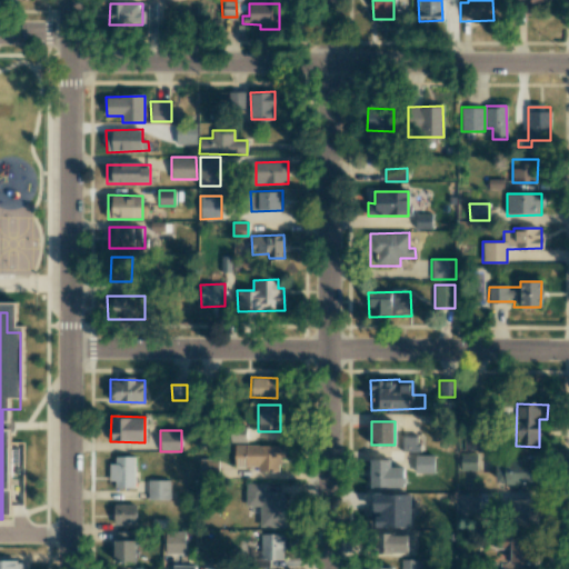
[(463,450),(482,451),(483,433),(463,433),(463,450)]
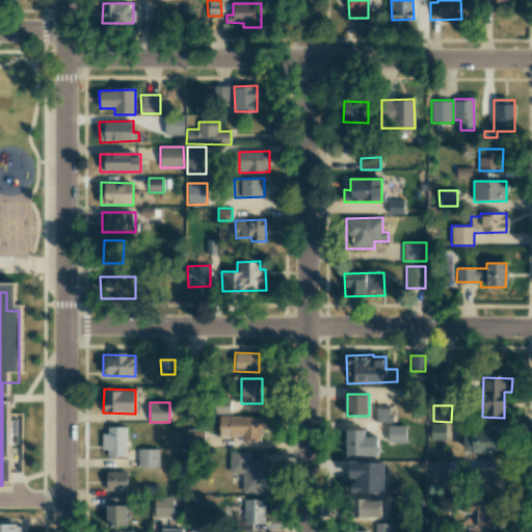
[(374,422),(391,422),(391,406),(375,406),(374,422)]
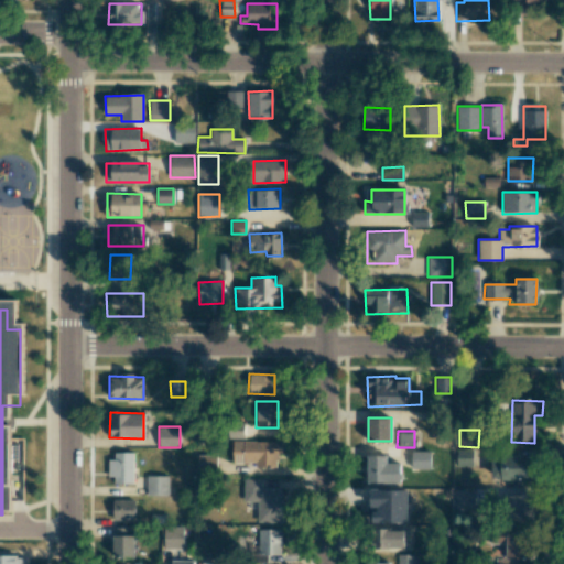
[(281,442),(232,441),(232,462),(256,463),(256,467),(277,467),(277,455),(281,455),(281,442)]
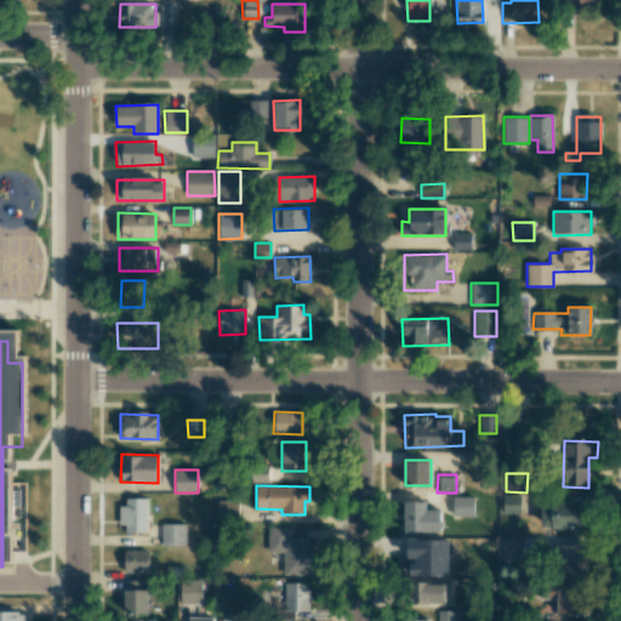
[(519,513),(519,495),(502,495),(502,514),(519,513)]
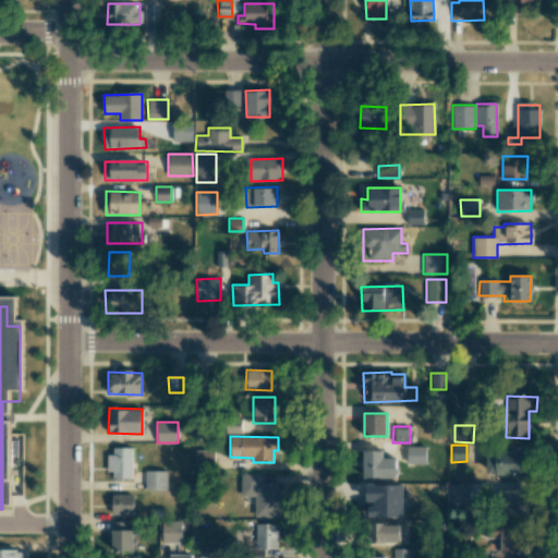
[(426,447),(408,447),(407,463),(425,464),(426,447)]
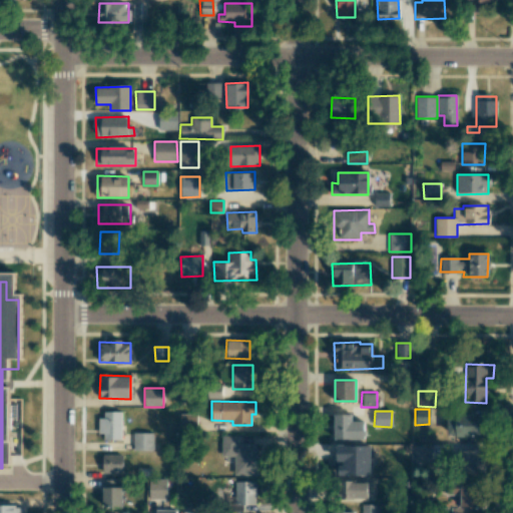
[(121,412),(101,412),(100,440),(121,440),(121,412)]
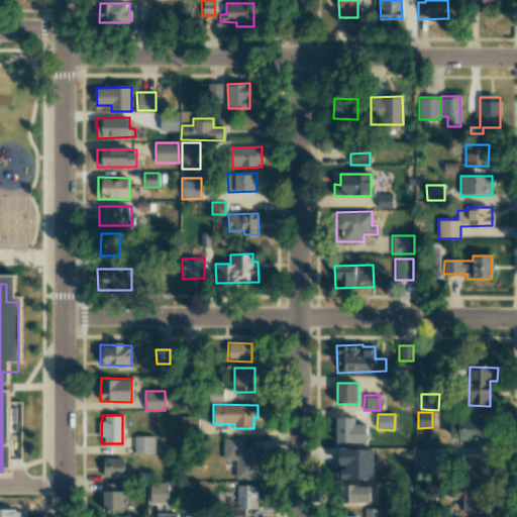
[(199,433),(198,417),(181,417),(181,433),(199,433)]
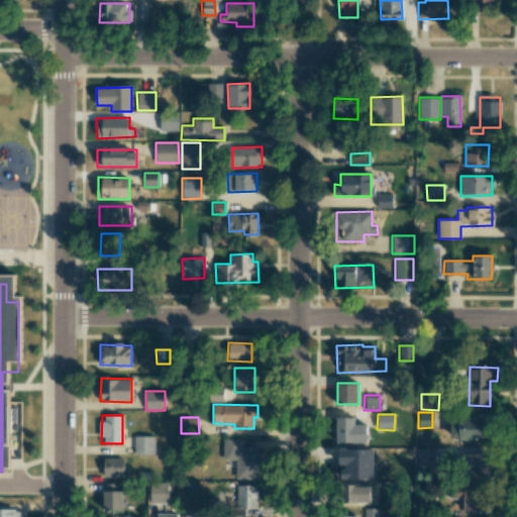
[(353,417),(336,417),(336,443),(367,442),(367,424),(354,424),(353,417)]
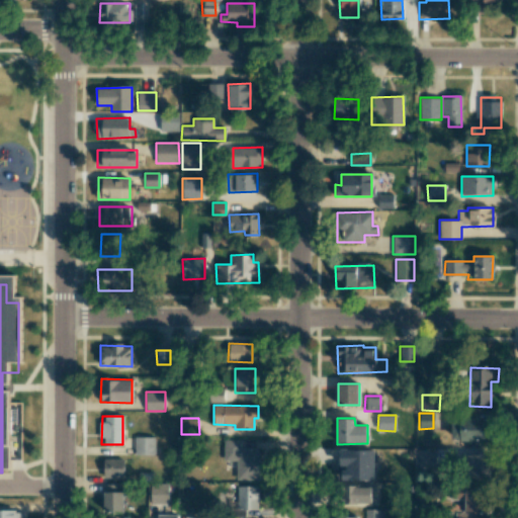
[(486,418),(452,418),(451,440),(485,441),(486,418)]
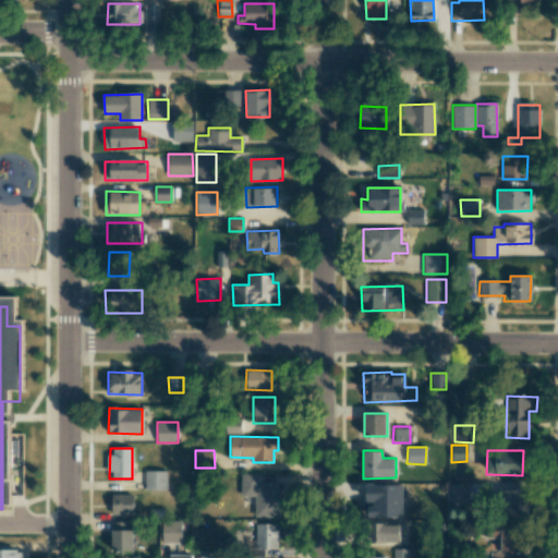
[(166,471),(145,471),(145,489),(166,489),(166,471)]
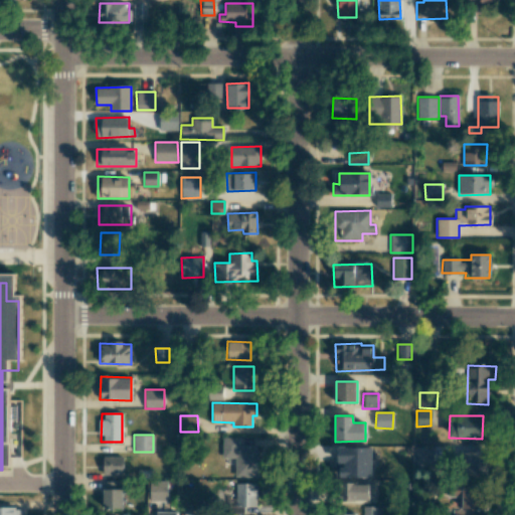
[(222,458),(235,459),(235,477),(256,477),(258,447),(238,446),(239,438),(222,437),(222,458)]
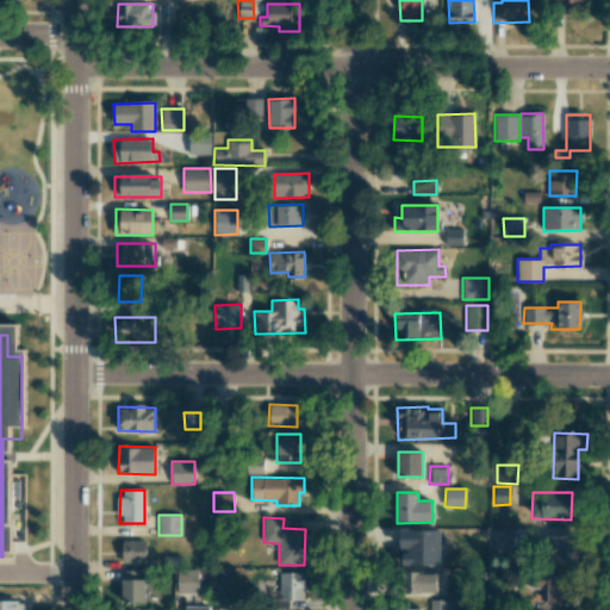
[(511,529),(491,530),(491,552),(512,552),(511,529)]
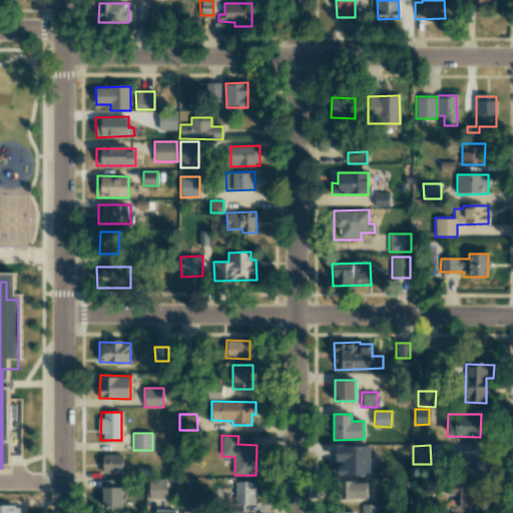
[(371,446),(337,446),(337,475),(370,475),(371,446)]
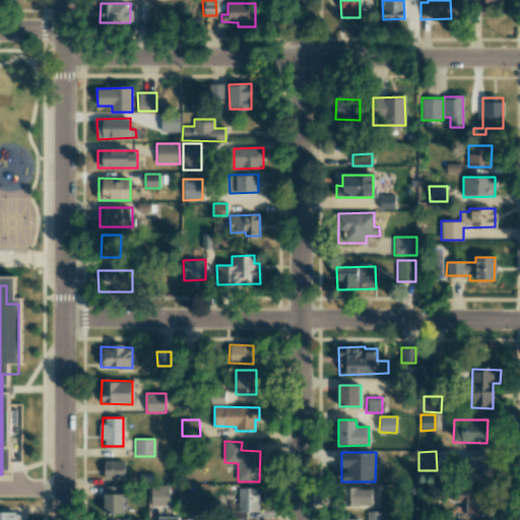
[(467,457),(466,479),(492,480),(493,457),(467,457)]
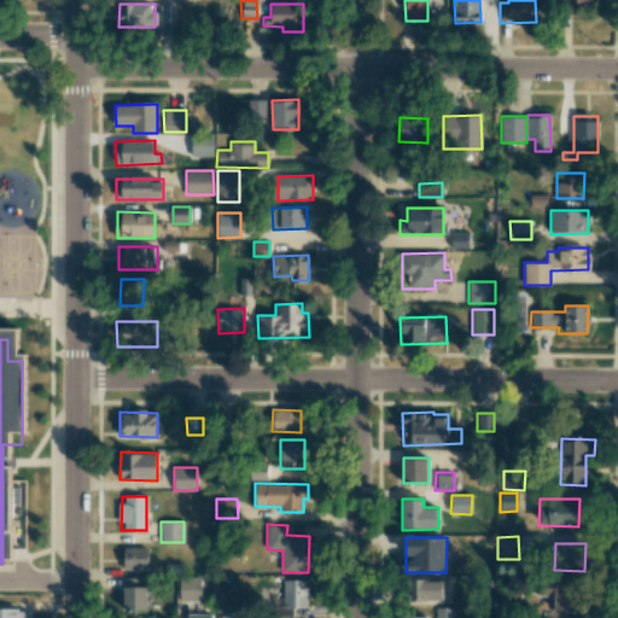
[(147,571),(149,548),(124,548),(124,570),(147,571)]
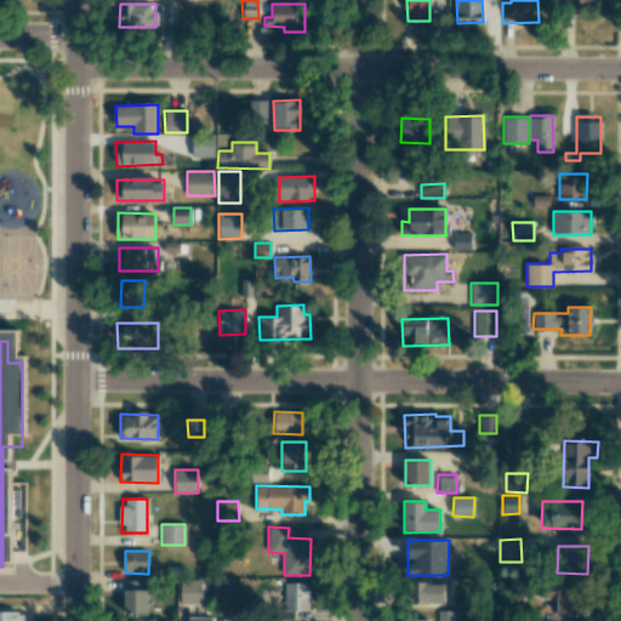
[(125,613),(148,614),(148,581),(125,580),(125,613)]
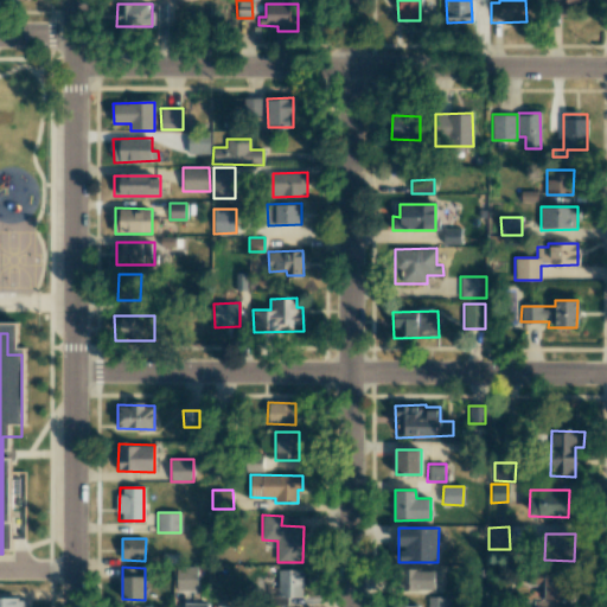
[(197,567),(176,568),(176,592),(197,590),(197,567)]
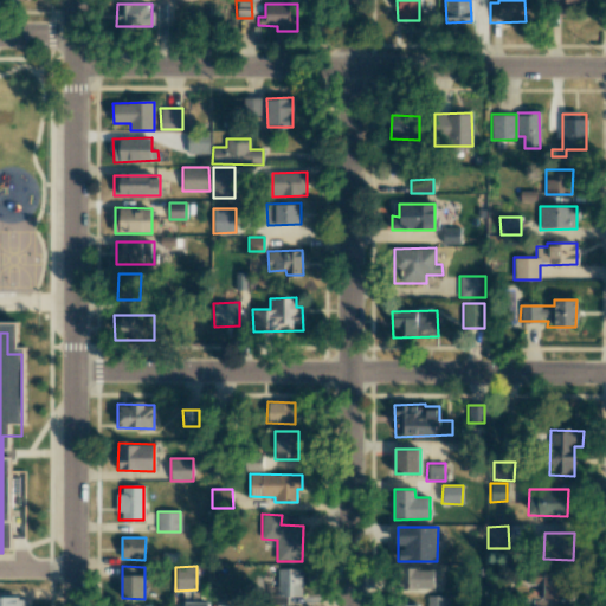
[(278,595),(302,595),(302,568),(278,568),(278,595)]
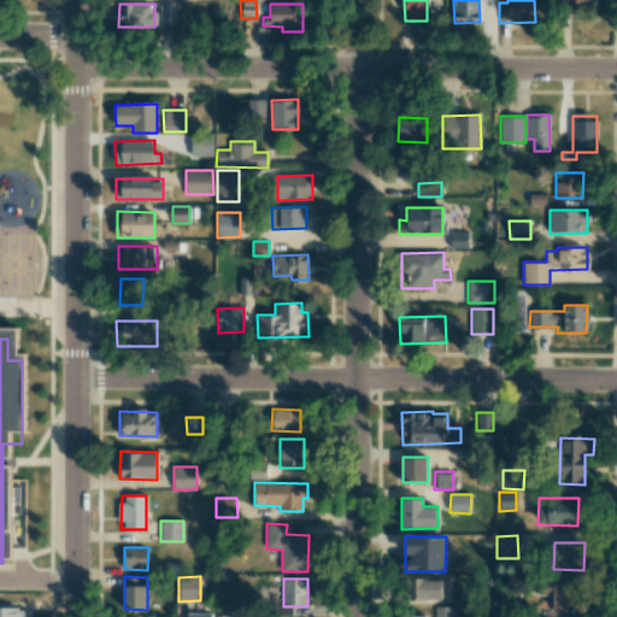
[(441,580),(409,579),(409,600),(441,600),(441,580)]
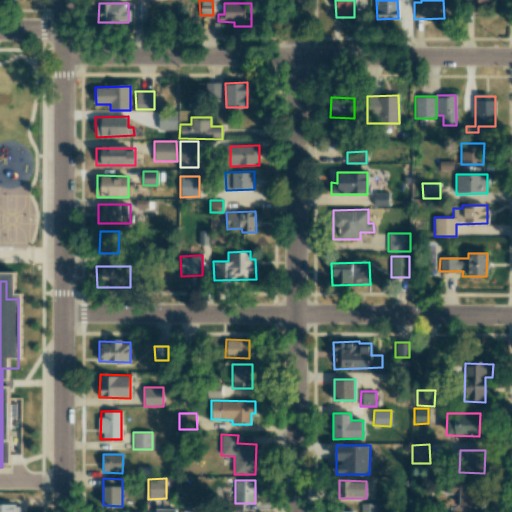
[(478,507),(479,482),(445,481),(445,494),(459,494),(458,507),(478,507)]
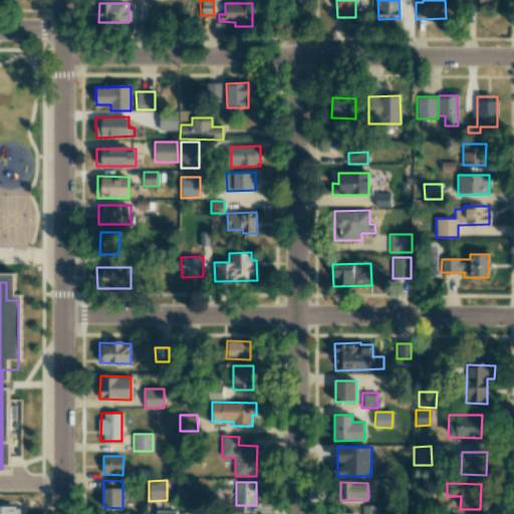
[(361,513),(379,513),(379,505),(361,505),(361,513)]
